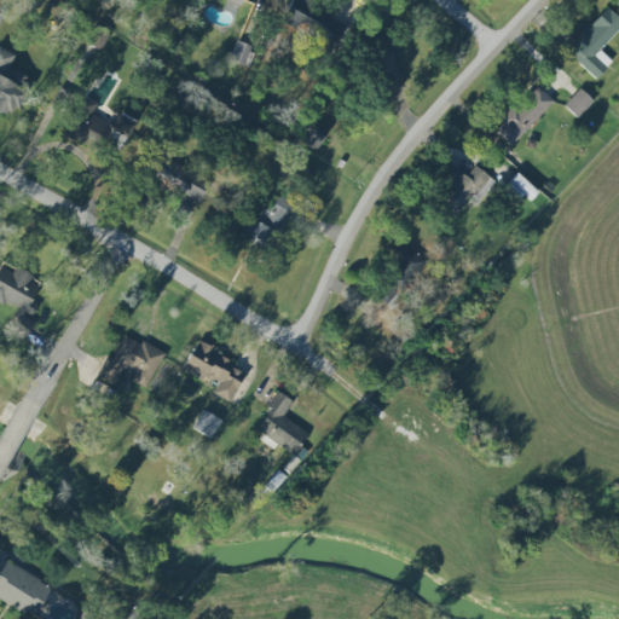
[(334,50),(347,23),(302,0),(290,0),(279,22),(334,50)]
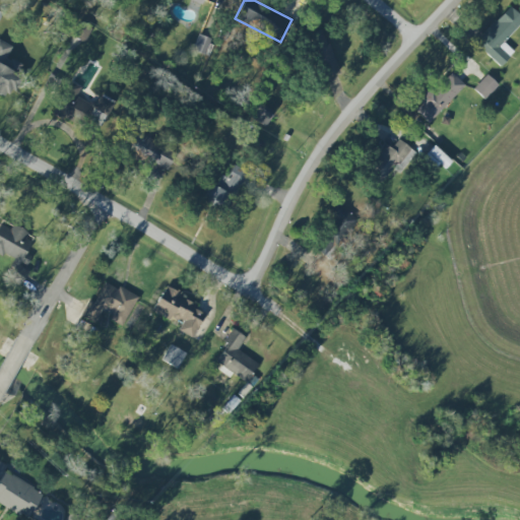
[(500,66),(513,52),(503,42),(519,22),(519,15),(509,6),(474,43),(500,66)]
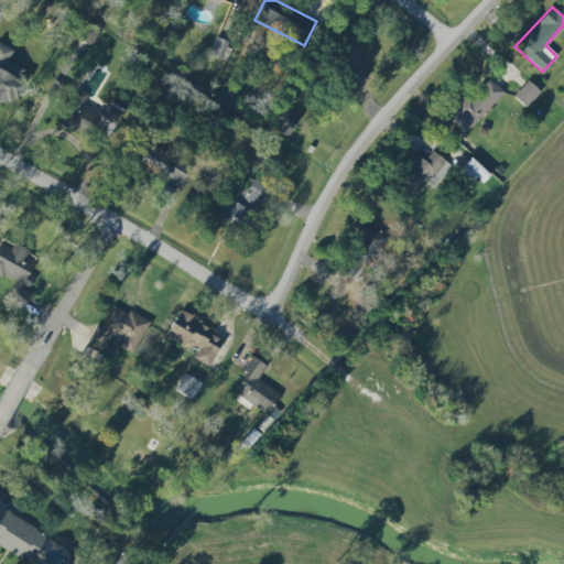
[(209,55),(225,58),(229,42),(214,38),(209,55)]
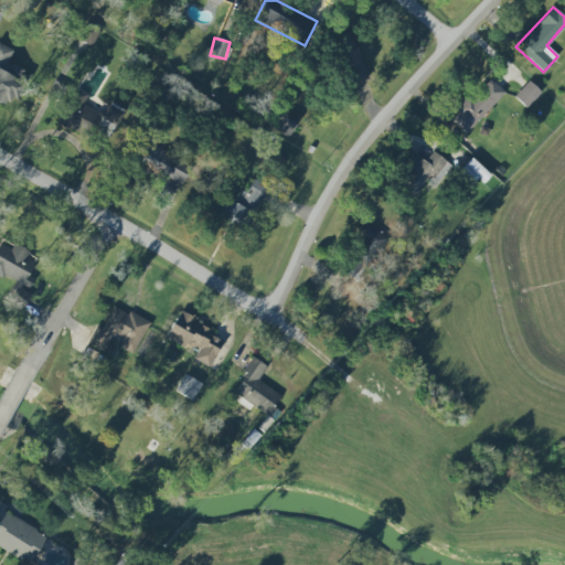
[(25,72),(7,62),(12,51),(0,44),(0,103),(7,106),(25,72)]
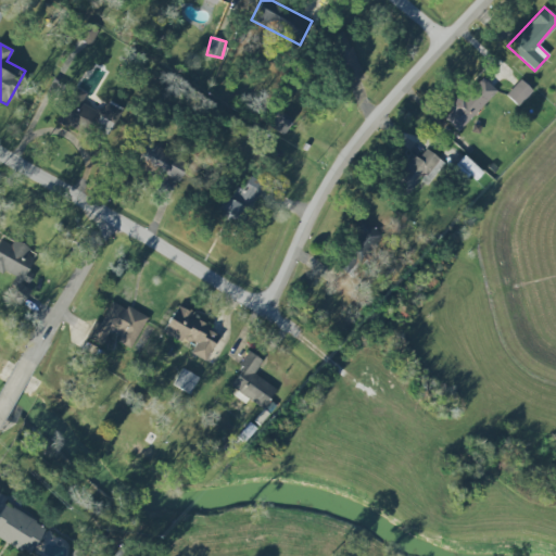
[(497,91),(482,76),(443,117),(458,133),(497,91)]
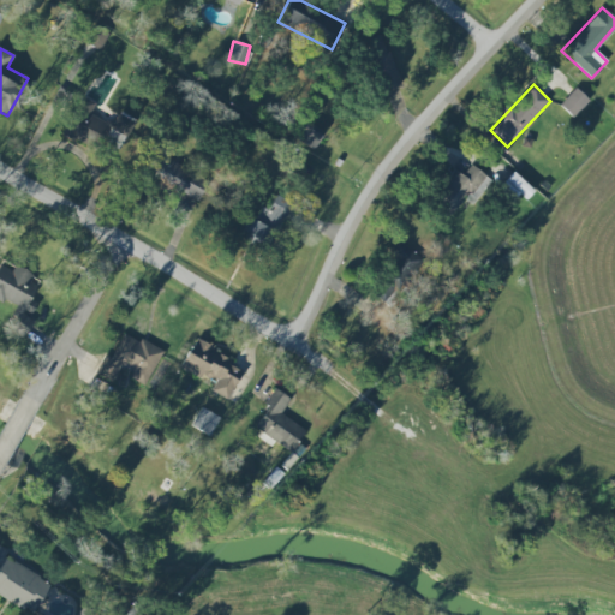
[(573,118),(589,101),(575,88),(559,105),(573,118)]
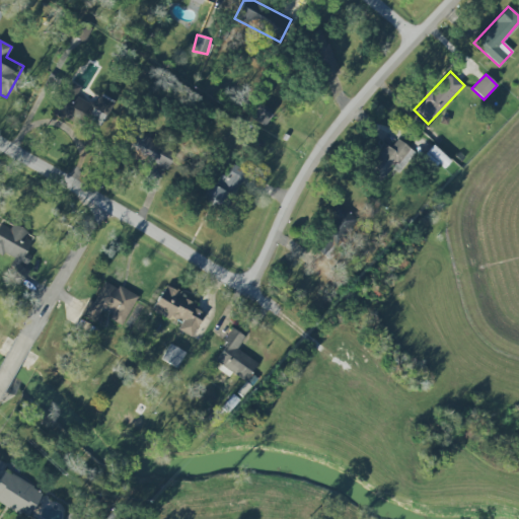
[(101,125),(114,100),(100,94),(93,107),(73,97),(71,102),(60,97),(53,112),(71,121),(76,112),(101,125)]
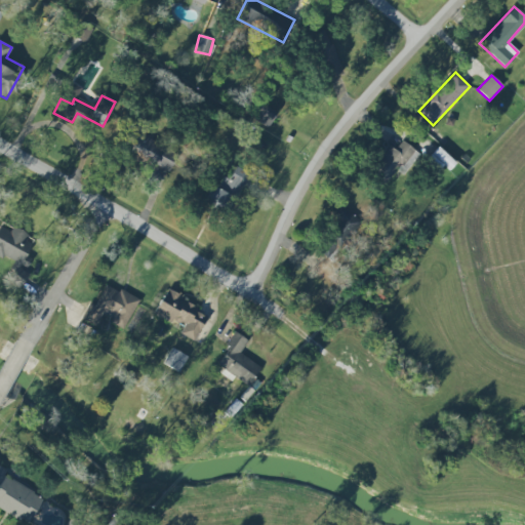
[(124,147),(168,175),(179,158),(136,129),(124,147)]
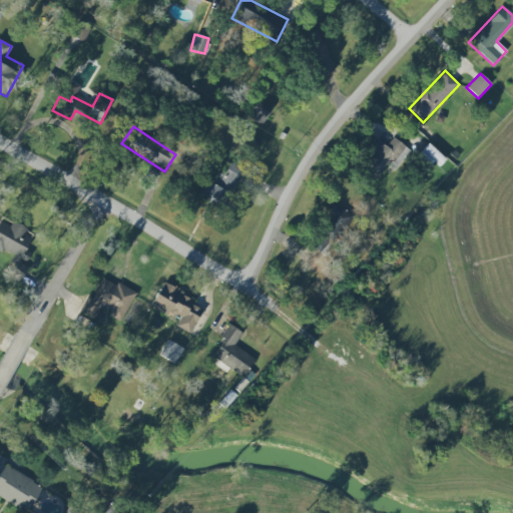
[(385,146),(382,143),(362,166),(376,179),(389,166),(394,170),(411,152),(394,137),(385,146)]
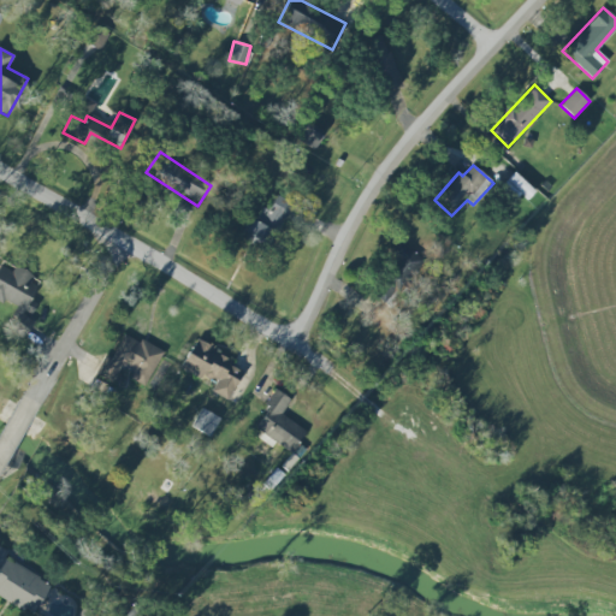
[(523,203),(534,191),(514,172),(502,184),(523,203)]
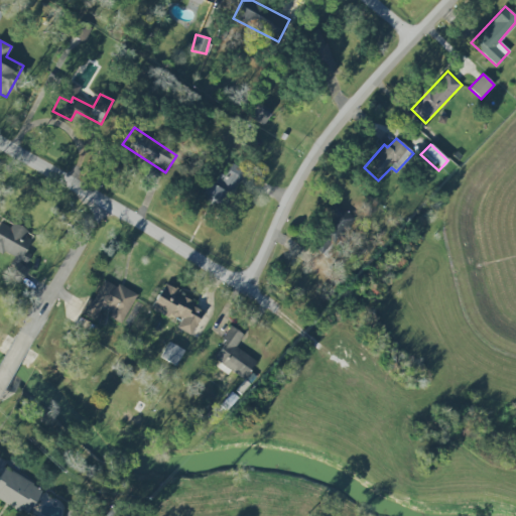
[(219,173),(214,185),(207,182),(200,199),(226,210),(243,169),(230,163),(225,175),(219,173)]
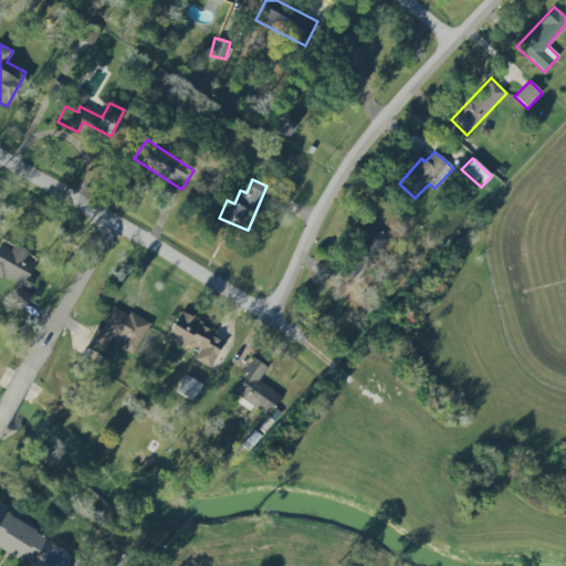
[(391,242),(367,221),(354,236),(364,243),(342,269),(357,282),(391,242)]
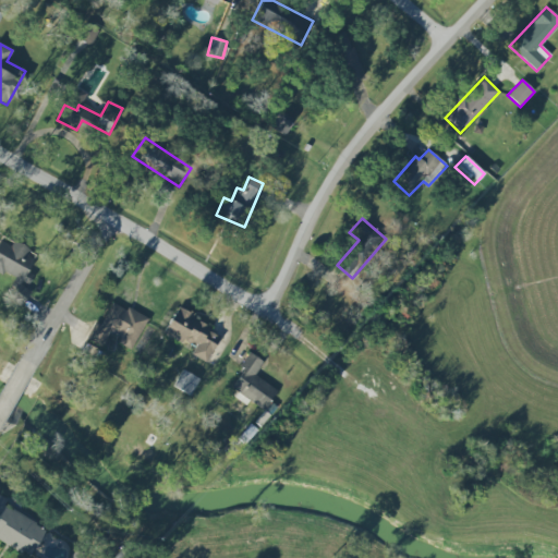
[(0,239),(0,273),(14,280),(7,293),(22,302),(36,277),(26,271),(35,256),(1,238),(0,239)]
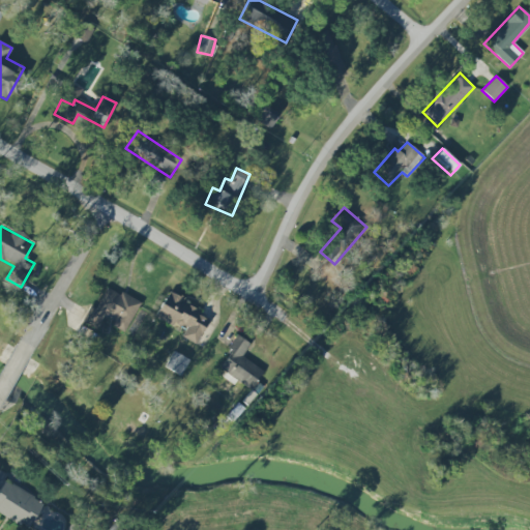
[(140,301),(106,287),(96,308),(90,305),(82,323),(97,329),(105,314),(116,319),(112,326),(126,332),(140,301)]
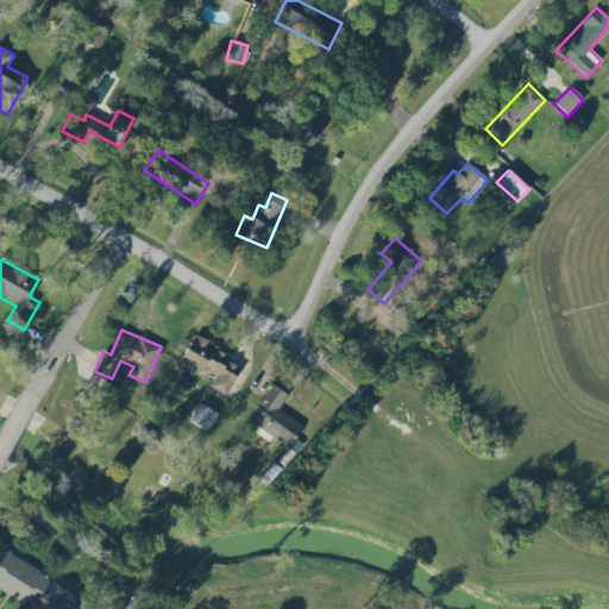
[(243,363),(192,337),(179,363),(212,380),(208,388),(225,396),(243,363)]
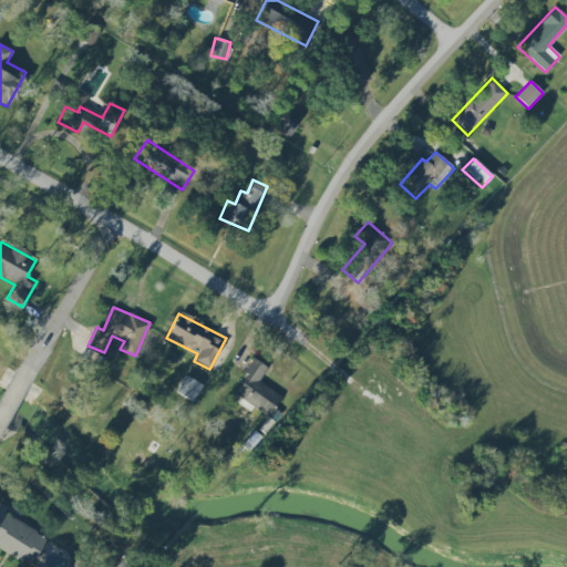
[(258,381),(267,368),(255,359),(232,397),(251,409),(253,408),(268,418),(281,397),(258,381)]
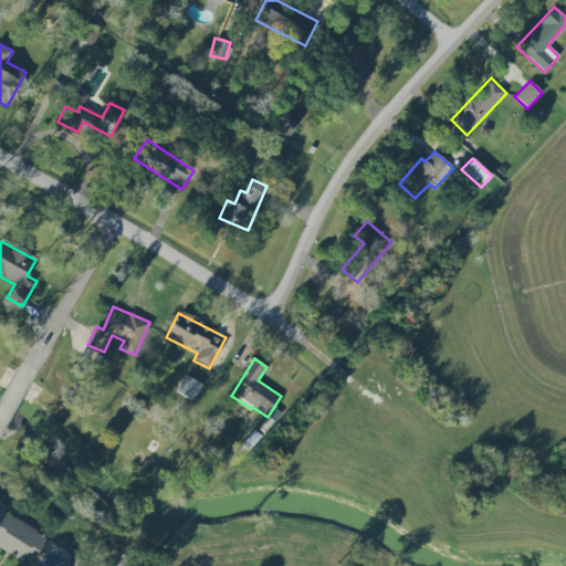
[(202,385),(185,375),(176,391),(192,401),(202,385)]
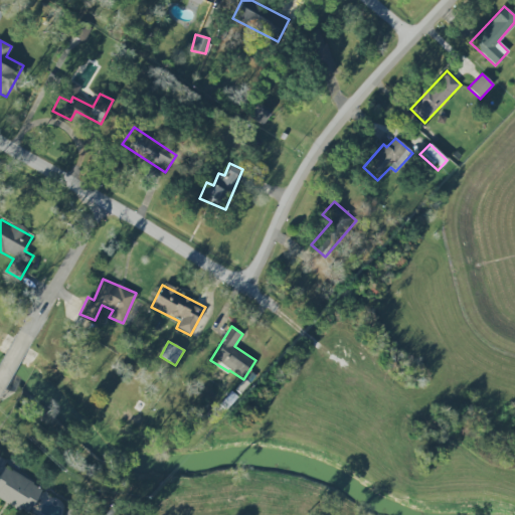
[(42,488),(3,467),(6,461),(0,457),(0,498),(28,514),(42,488)]
